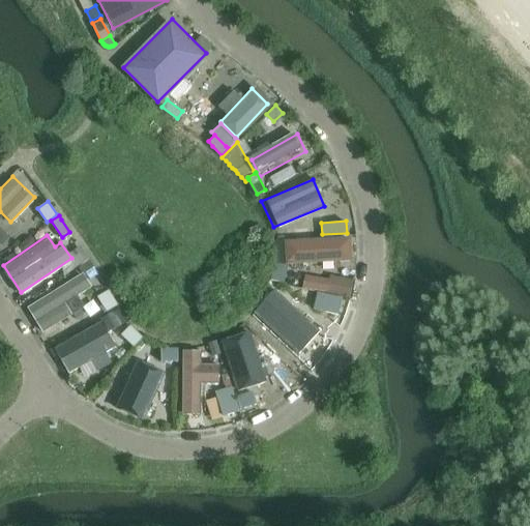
[(284,241),(285,263),(348,261),(347,239),(284,241)]
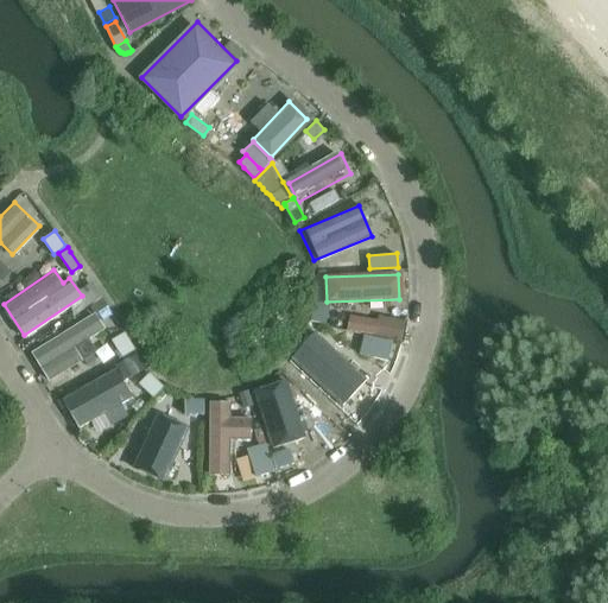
[(94,284),(81,293),(83,296),(88,304),(101,294),(94,284)]
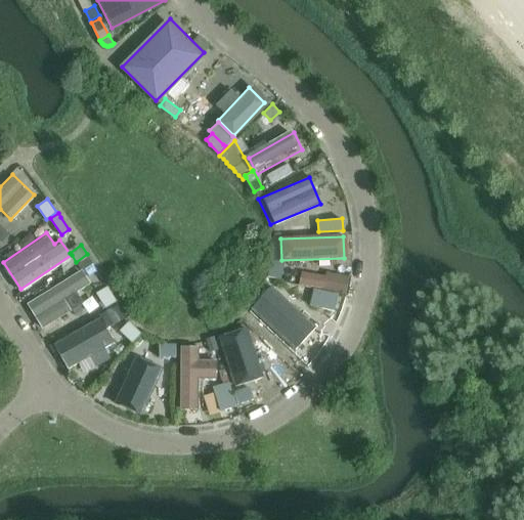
[(87,254),(76,262),(81,268),(92,261),(90,259),(89,257),(87,254)]
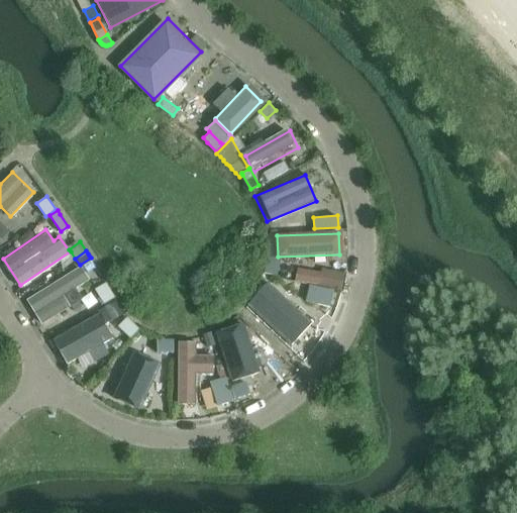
[(268,255),(265,271),(276,274),(280,258),(268,255)]
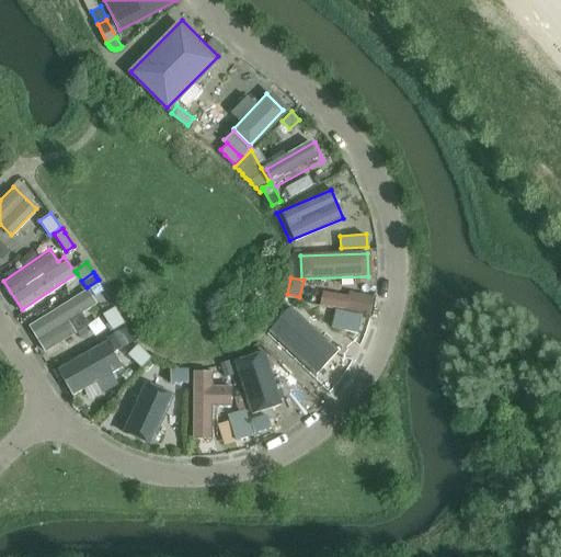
[(88,287),(30,322),(45,349),(73,331),(67,318),(94,302),(88,287)]
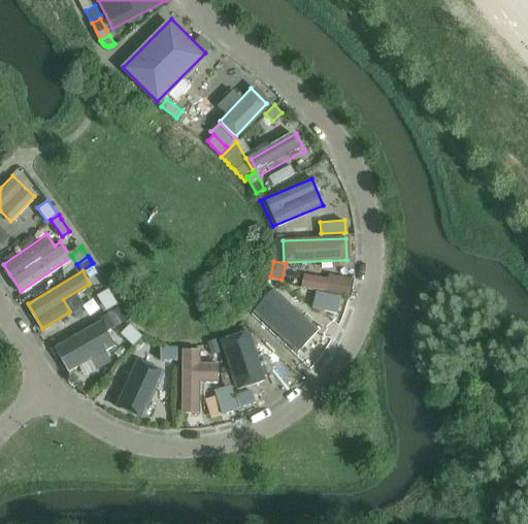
[(326,289),(325,291),(347,295),(351,277),(329,273),(328,276),(326,289)]
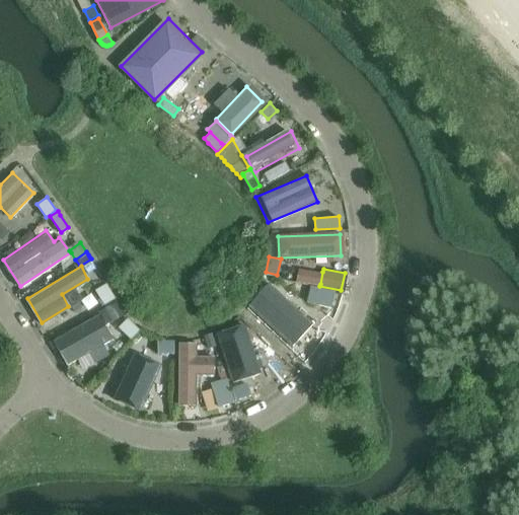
[(106,283),(95,289),(103,303),(115,297),(106,283)]
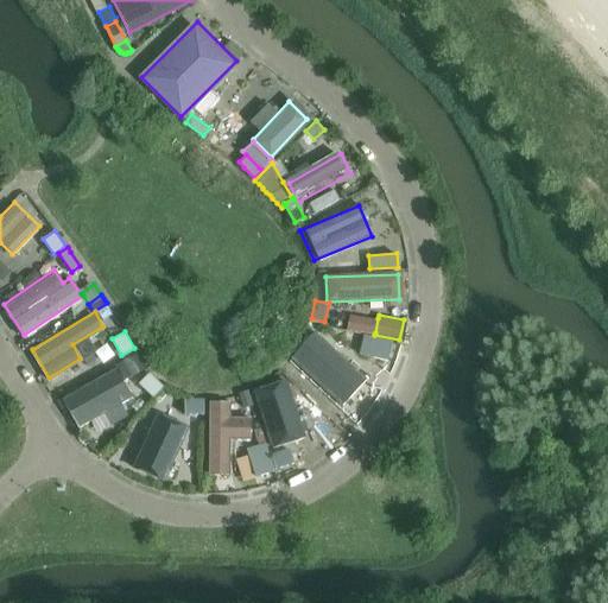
[(312,351),(298,368),(346,408),(371,379),(318,334),(306,347),(312,351)]
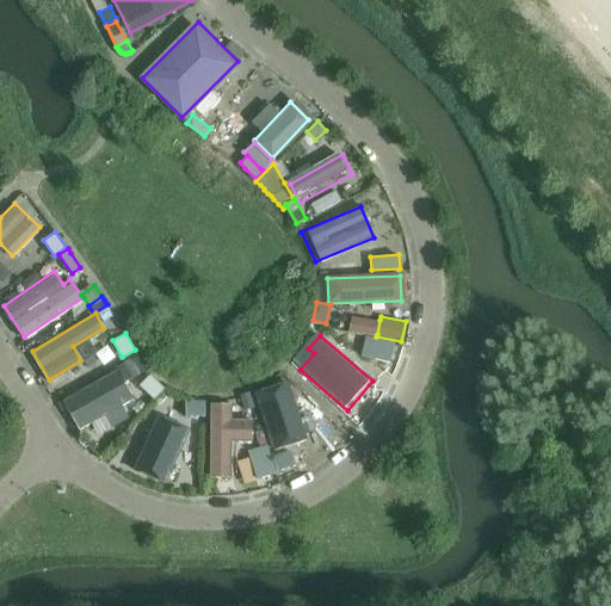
[(366,335),(362,354),(389,360),(394,342),(366,335)]
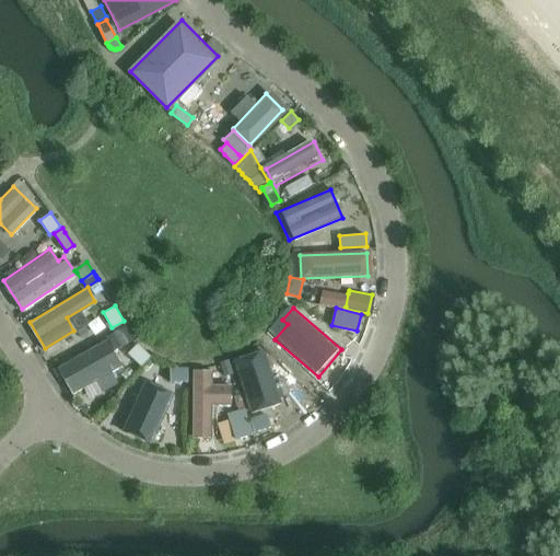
[(117,328),(107,334),(115,347),(125,342),(117,328)]
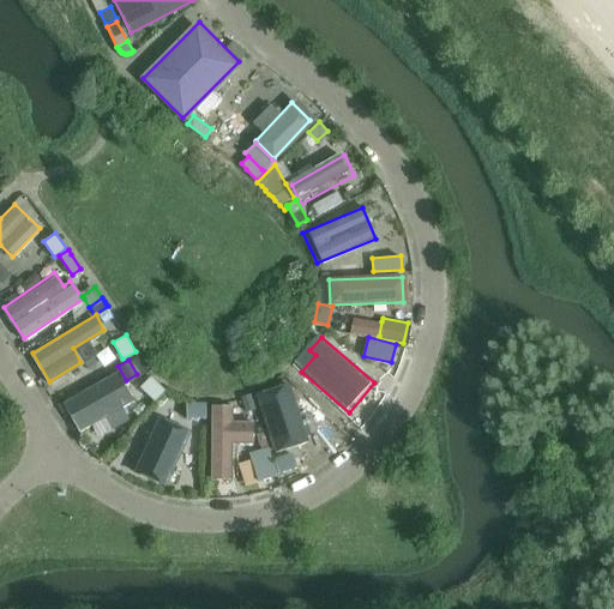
[(103,410),(110,424),(131,412),(122,398),(132,393),(118,369),(61,399),(76,426),(103,410)]
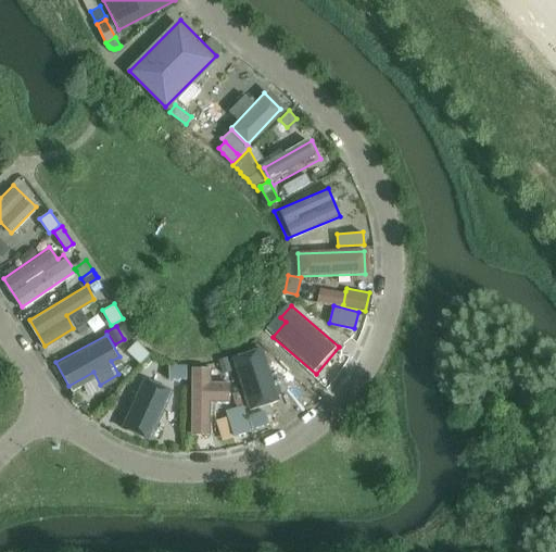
[(136,341),(127,350),(140,362),(149,352),(136,341)]
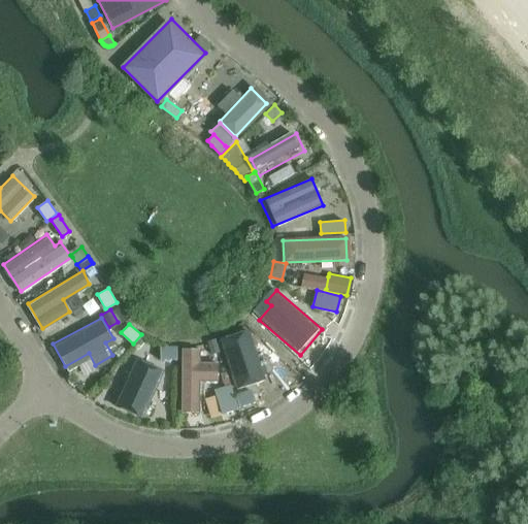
[(246,328),(222,335),(237,386),(266,378),(255,339),(251,340),(246,328)]
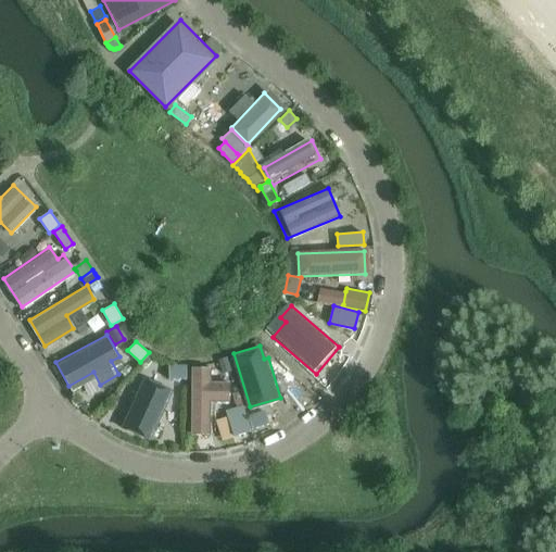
[(168,364),(168,378),(186,378),(186,364),(168,364)]
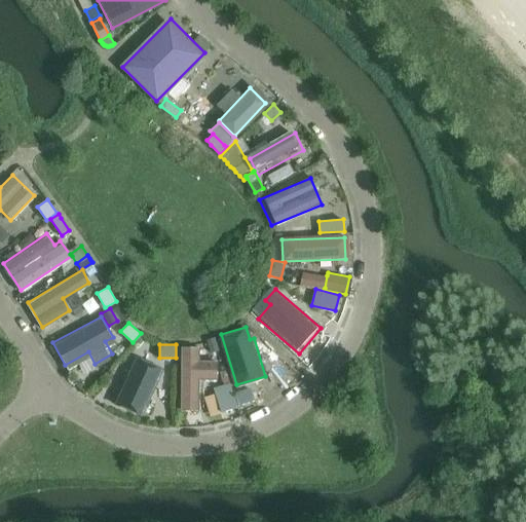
[(200,345),(182,345),(181,407),(201,407),(201,377),(216,377),(217,359),(201,359),(200,345)]
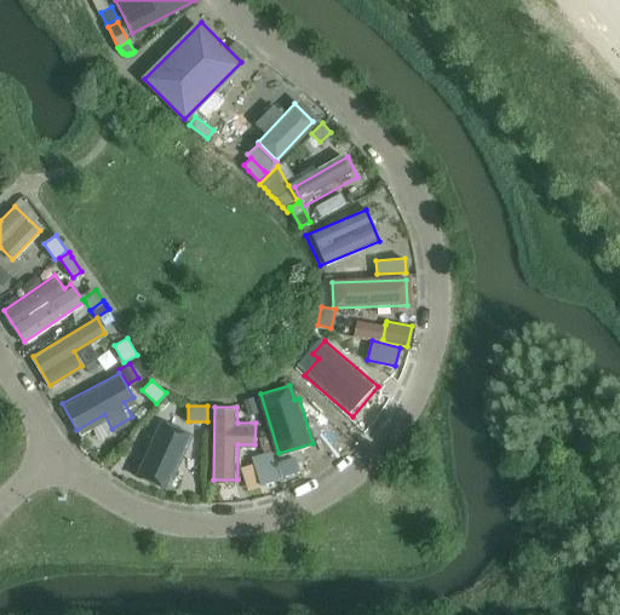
[(193,430),(161,418),(137,476),(168,488),(193,430)]
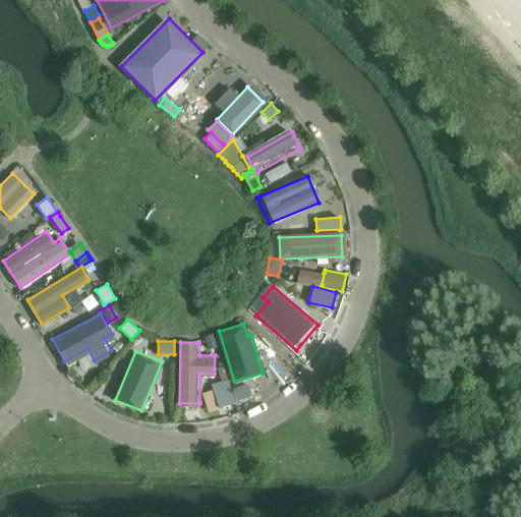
[(227,379),(212,384),(219,407),(234,402),(227,379)]
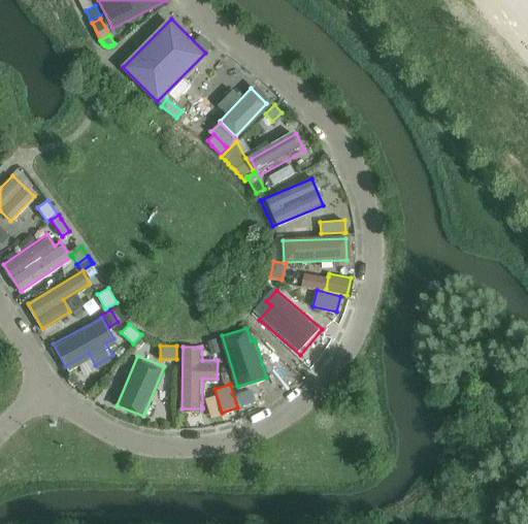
[(251,389),(235,394),(239,406),(255,401),(251,389)]
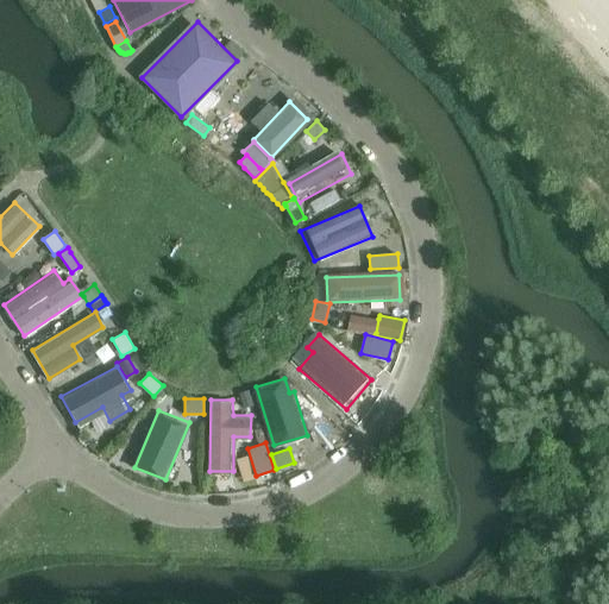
All buildings are outlined.
